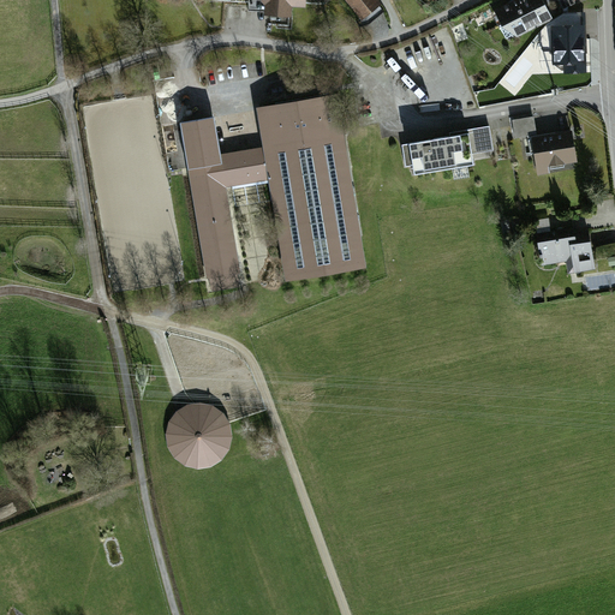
[(262,0),(267,4),(266,15),(290,16),(290,6),(304,7),(304,0),(262,0)]
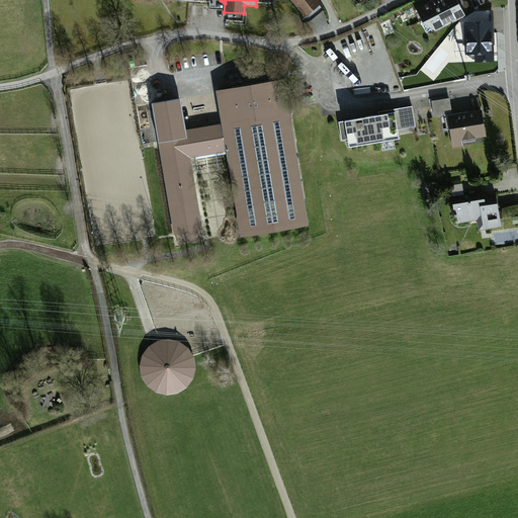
[(319,4),(316,0),(292,0),(305,15),(319,4)]
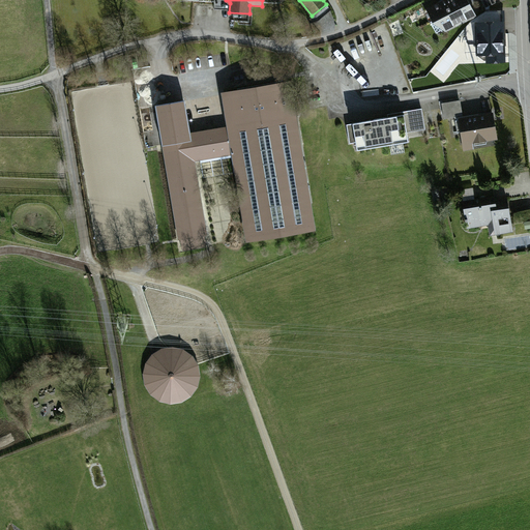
[(464,0),(447,0),(428,9),(434,22),(445,28),(472,17),(464,0)]
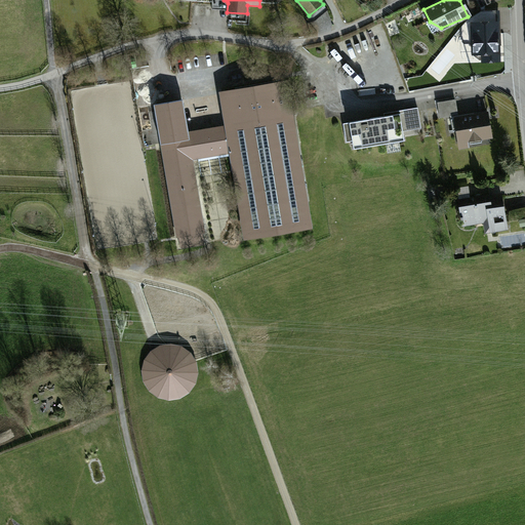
[(499,25),(473,25),(473,55),(483,54),(484,62),(500,62),(499,25)]
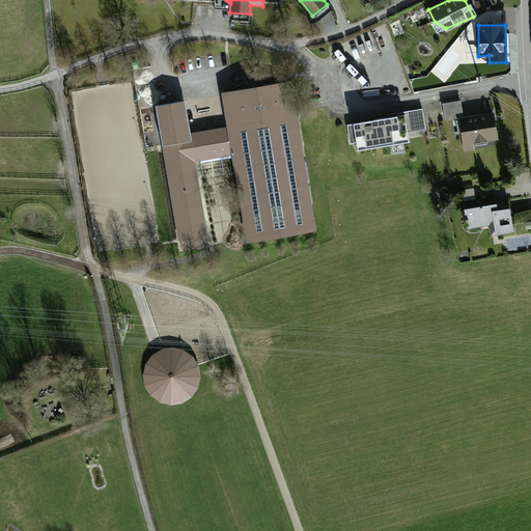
[(184,103),(159,107),(184,251),(208,247),(194,163),(235,156),(250,240),(315,228),(290,84),(225,95),(230,127),(189,134),(184,103)]
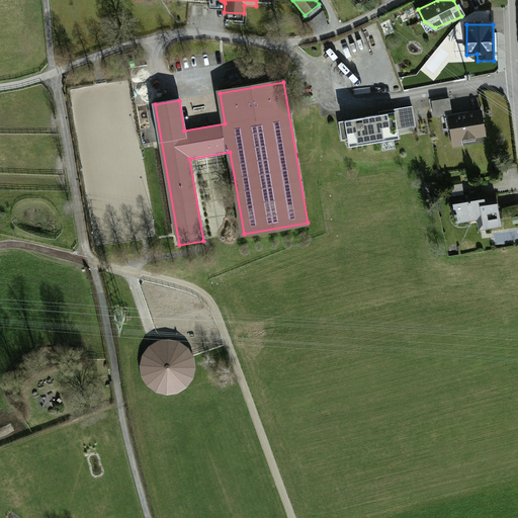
[(450,98),(432,99),(433,115),(451,114),(450,98)]
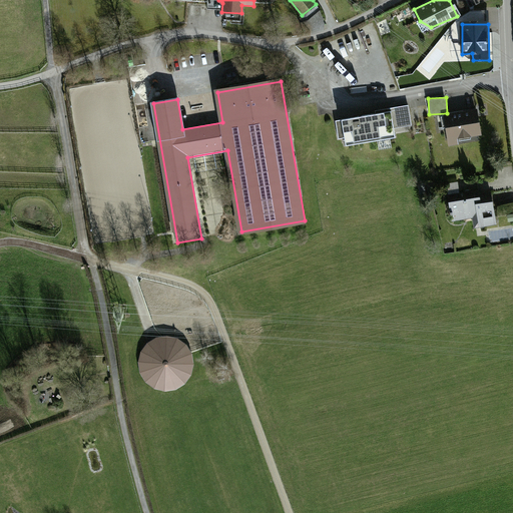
[(376,115),(340,120),(345,147),(396,139),(395,127),(412,124),(409,106),(376,111),(376,115)]
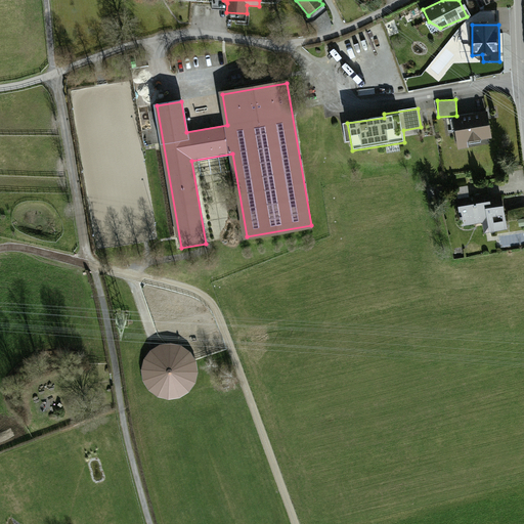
[(486,113),(455,118),(460,148),(468,147),(468,143),(490,139),(486,113)]
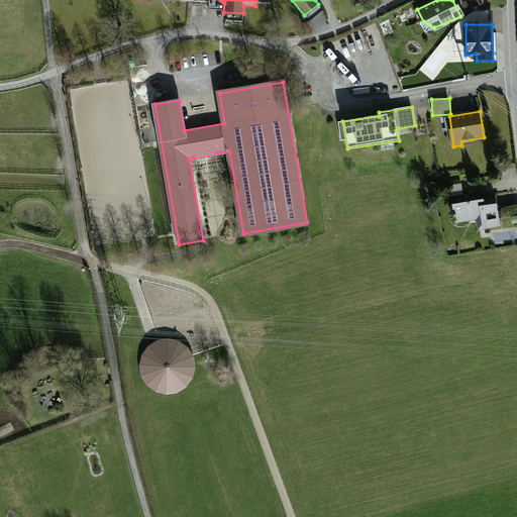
[(450,186),(456,222),(482,218),(483,228),(499,225),(494,196),(483,197),(482,193),(462,197),(460,185),(450,186)]
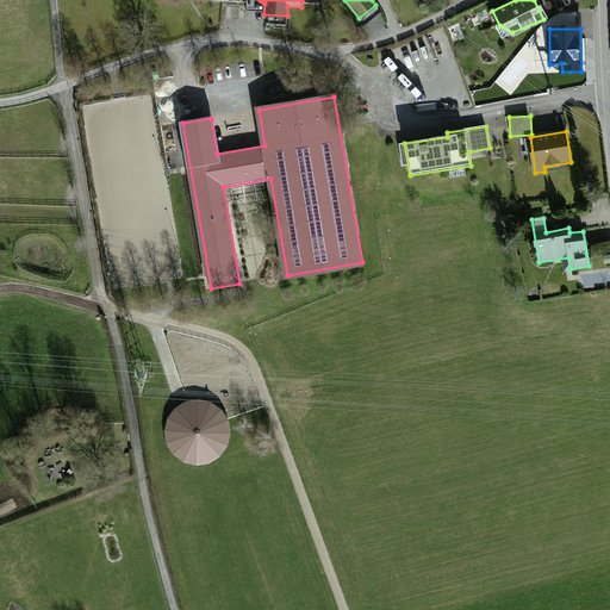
[(224,415),(216,406),(205,403),(194,402),(184,405),(174,411),(168,419),(165,429),(165,440),(168,449),(174,458),(182,464),(192,467),(203,467),(213,464),(223,456),(229,447),(231,436),(230,424),(224,415)]
